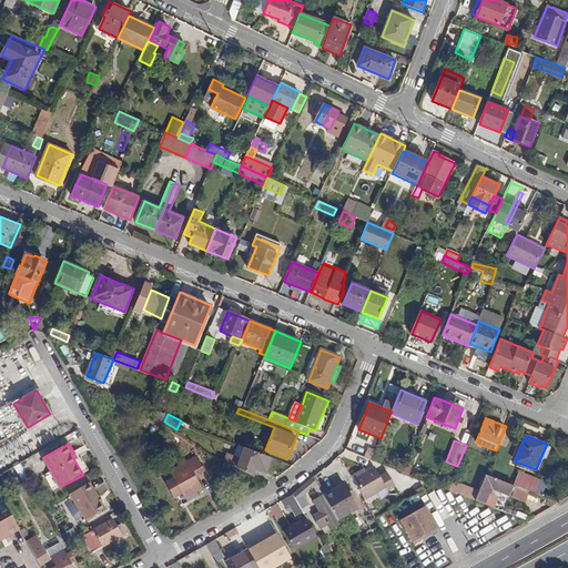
[(272,458),(239,445),(234,456),(227,454),(224,460),(254,476),(256,469),(266,474),(272,458)]
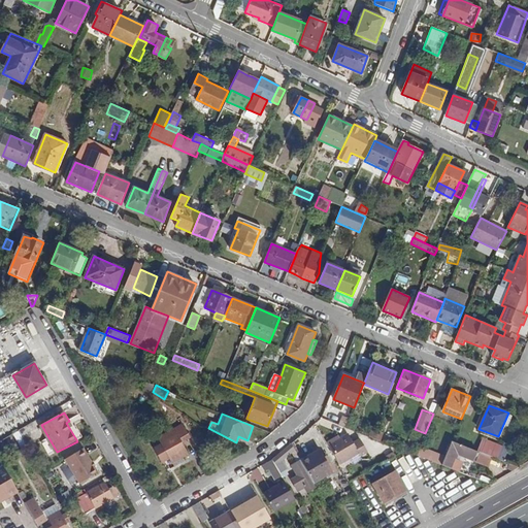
[(190,437),(183,425),(159,438),(172,463),(180,459),(188,455),(182,442),(190,437)]
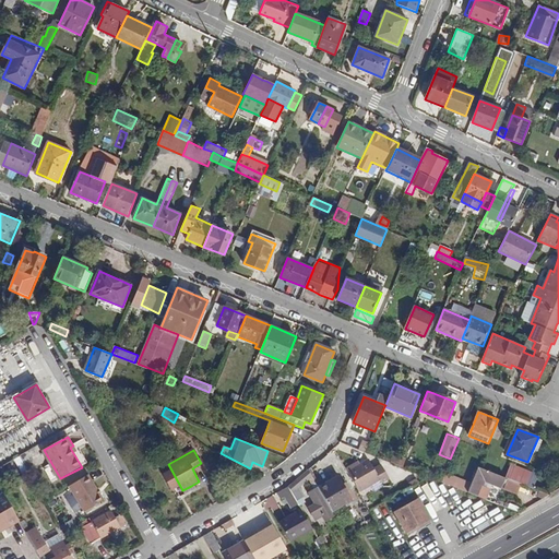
[(391,463),(397,465),(401,455),(395,453),(391,463)]
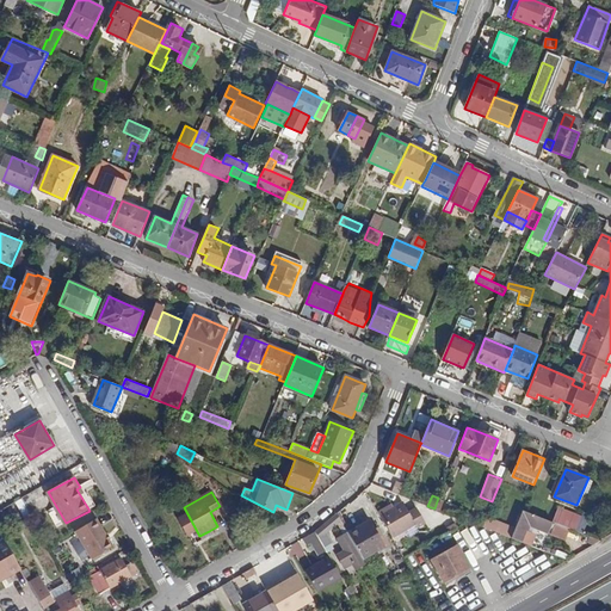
[(445,500),(438,498),(434,508),(440,511),(445,500)]
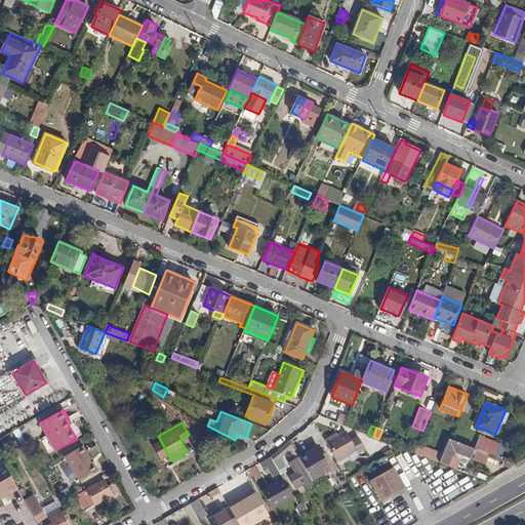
[(352,440),(347,431),(337,437),(326,443),(337,461),(357,450),(359,453),(366,449),(359,437),(352,440)]
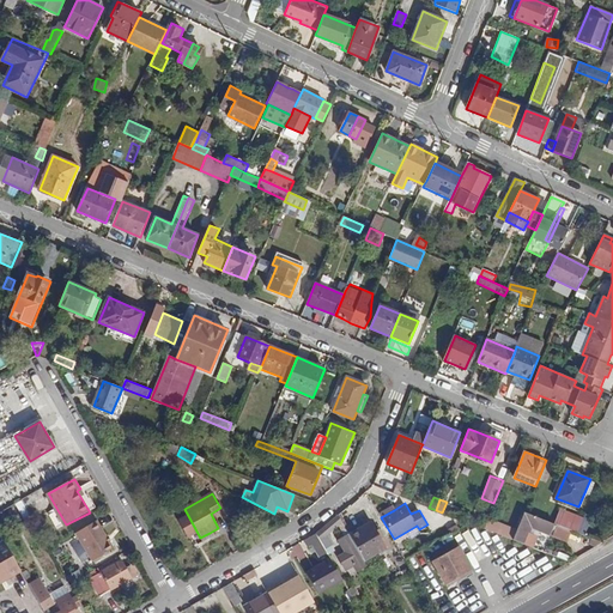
[(392,505),(378,513),(381,517),(394,510),(392,505)]
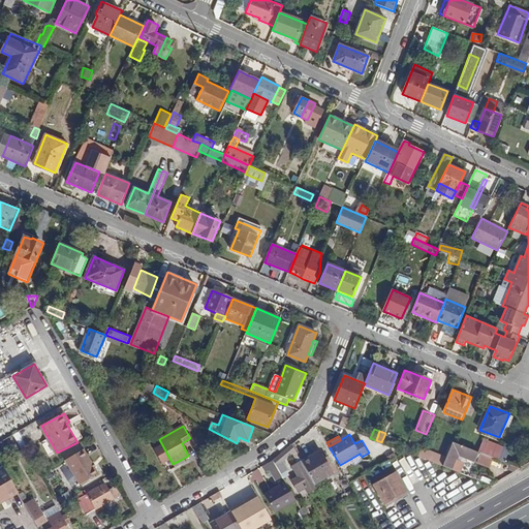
[(478,453),(453,441),(442,466),(454,470),(458,461),(459,457),(474,463),(475,460),(478,453)]
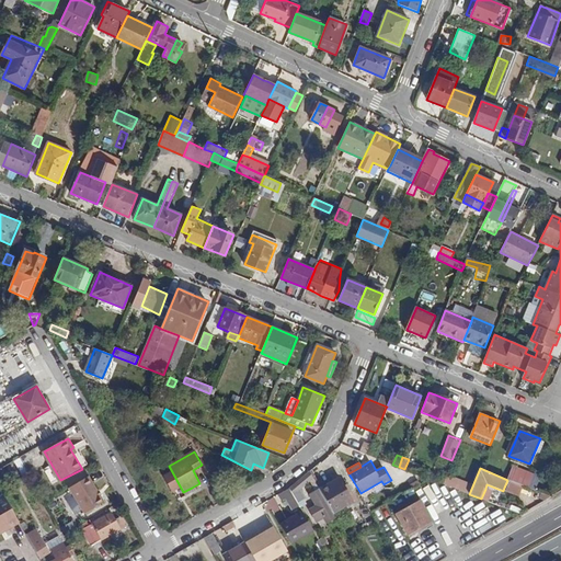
[(310,471),(289,488),(298,503),(305,499),(300,490),(313,478),(310,471)]
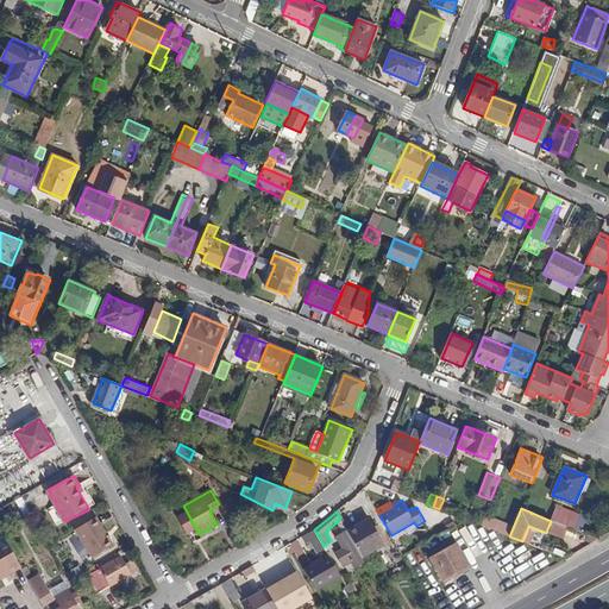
[(94,558),(114,546),(110,538),(107,534),(96,518),(76,529),(94,558)]
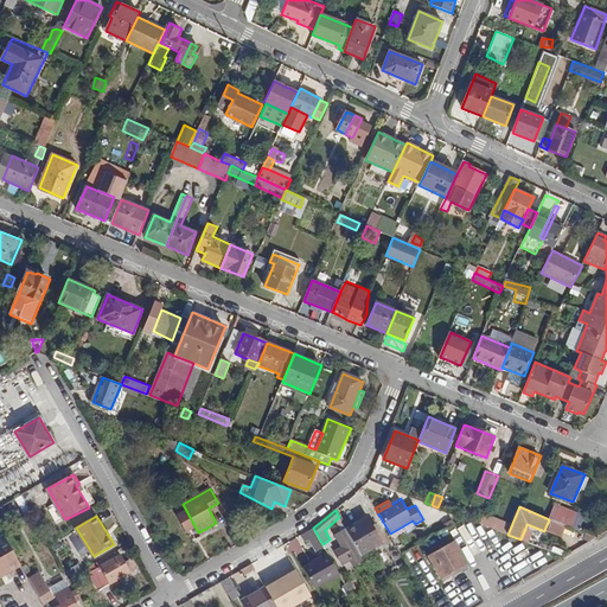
[(346,529),(362,555),(383,543),(366,517),(346,529)]
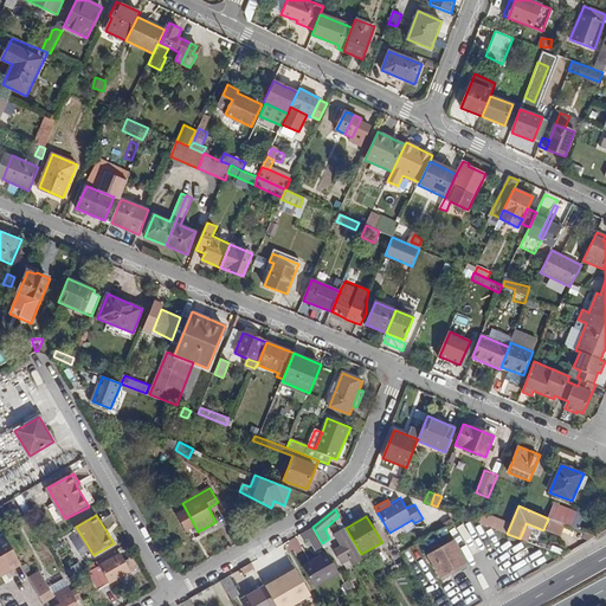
[(545,527),(559,533),(562,523),(548,519),(545,527)]
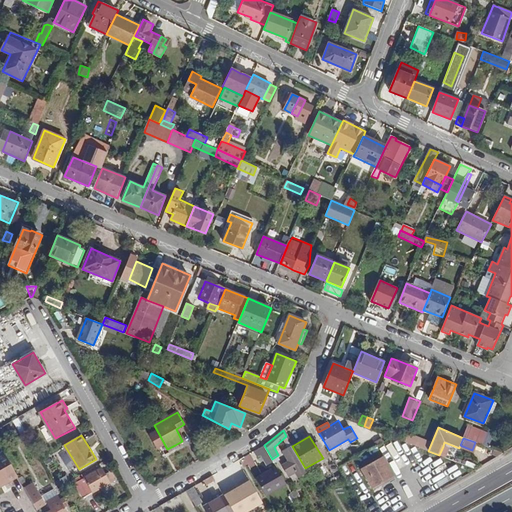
[(169,453),(177,448),(175,445),(167,449),(169,453)]
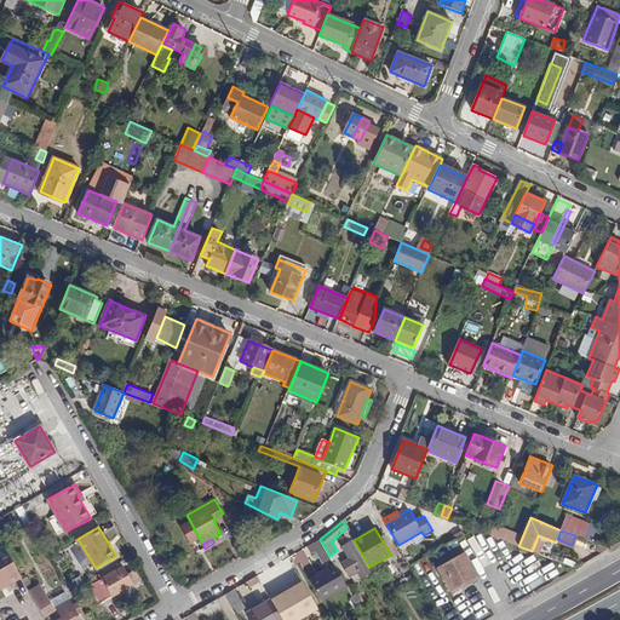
[(332,560),(329,556),(320,539),(311,544),(316,551),(323,564),(332,560)]
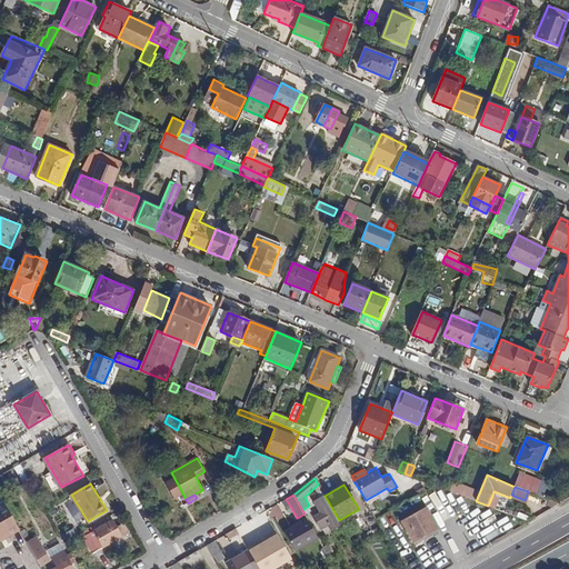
[(339,520),(325,496),(313,501),(320,513),(313,517),(321,530),(328,526),(331,531),(341,526),(339,520)]
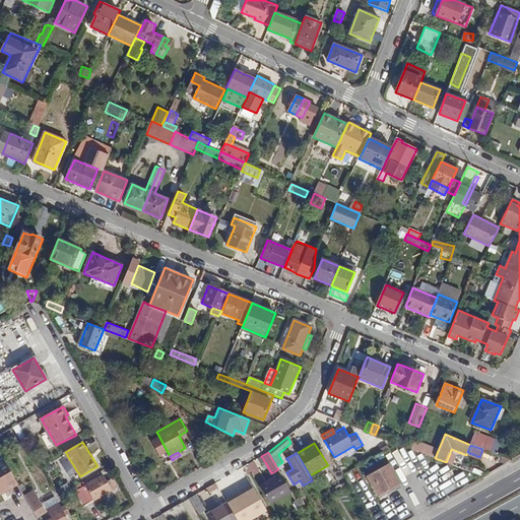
[(452,464),(455,455),(450,453),(446,462),(452,464)]
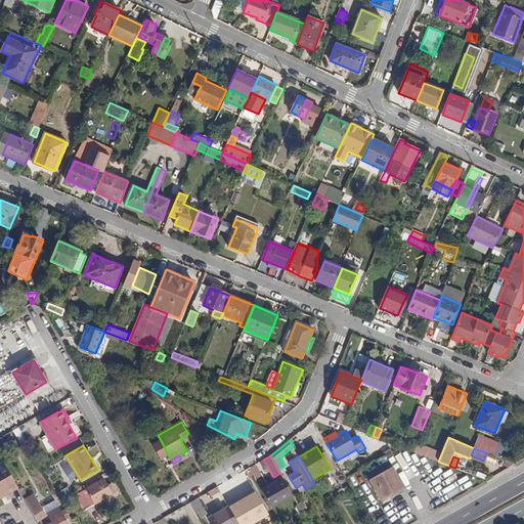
[(0,498),(18,488),(4,463),(0,465),(0,498)]
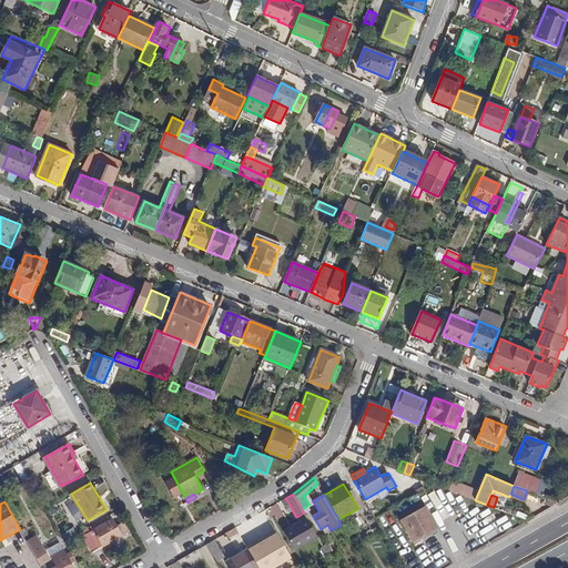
[(523,504),(518,514),(526,517),(530,507),(523,504)]
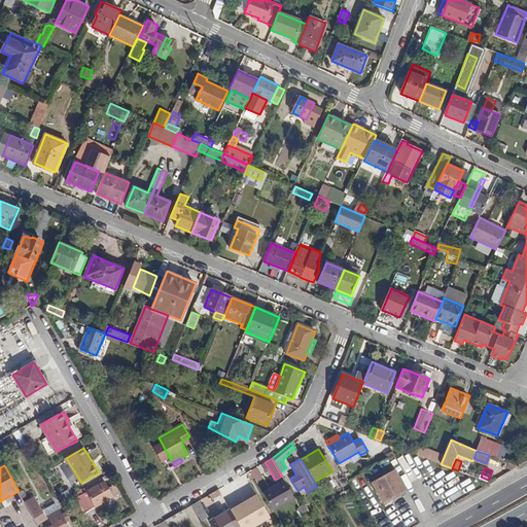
[(408,490),(395,469),(371,483),(383,503),(408,490)]
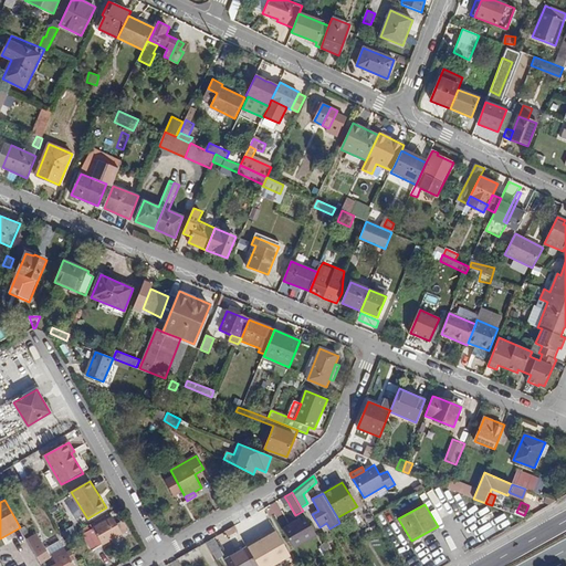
[(316,536),(305,516),(283,530),(294,548),(316,536)]
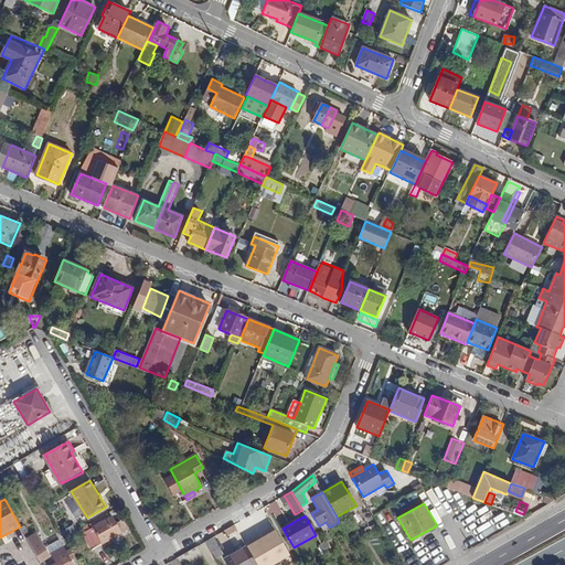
[(95,532),(94,529),(84,534),(85,537),(85,539),(94,554),(131,534),(126,524),(119,528),(115,521),(95,532)]
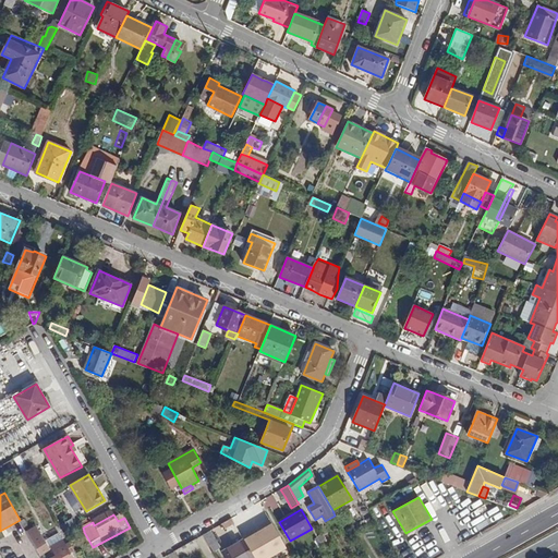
[(80,523),(83,528),(93,522),(89,518),(80,523)]
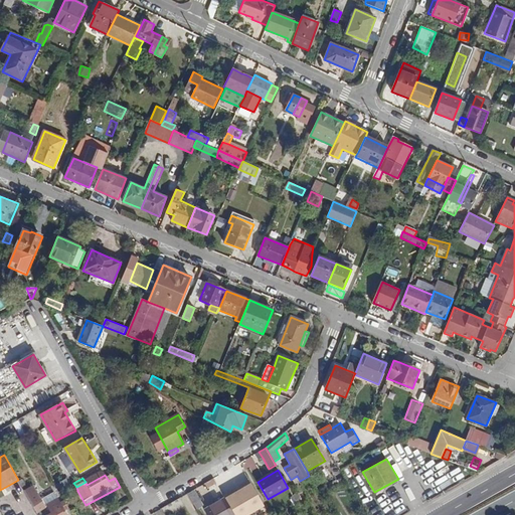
[(217,484),(214,478),(205,483),(208,489),(217,484)]
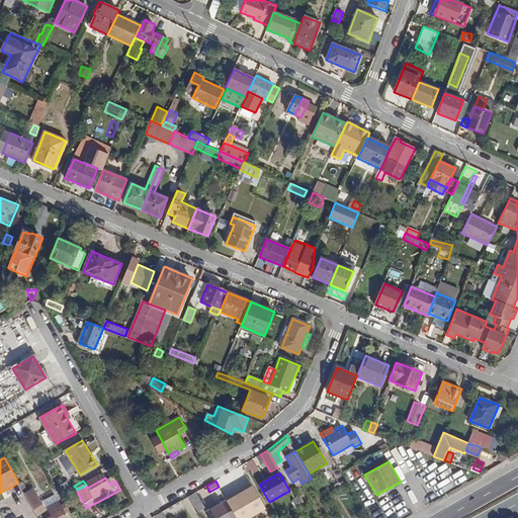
[(223,494),(233,488),(229,481),(219,487),(223,494)]
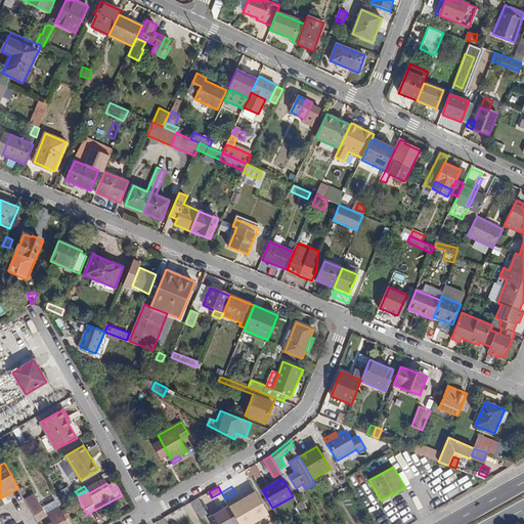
[(235,505),(230,508),(238,523),(239,523),(257,514),(244,491),(231,498),(235,505)]
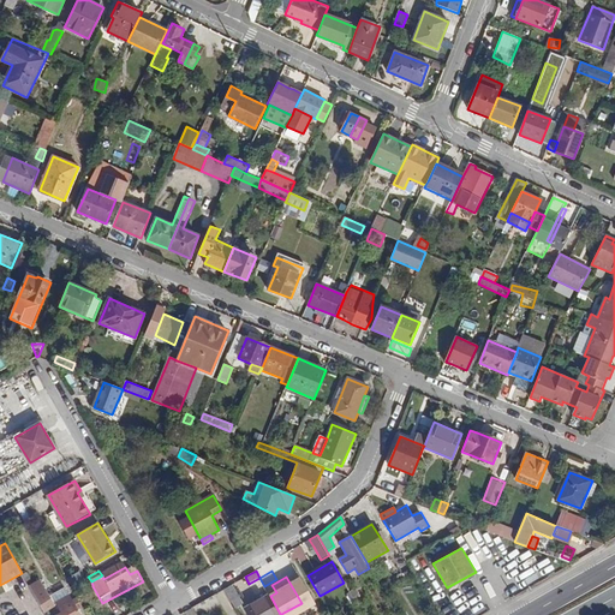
[(51,597),(41,580),(29,586),(43,611),(55,605),(54,604),(51,597)]
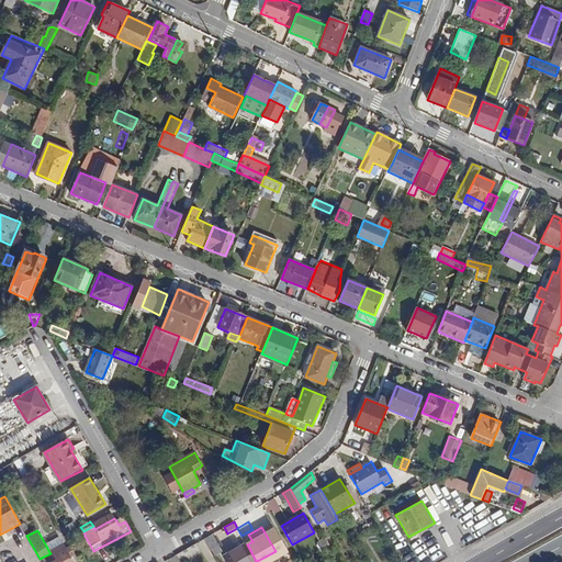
[(223,551),(213,534),(205,538),(215,555),(223,551)]
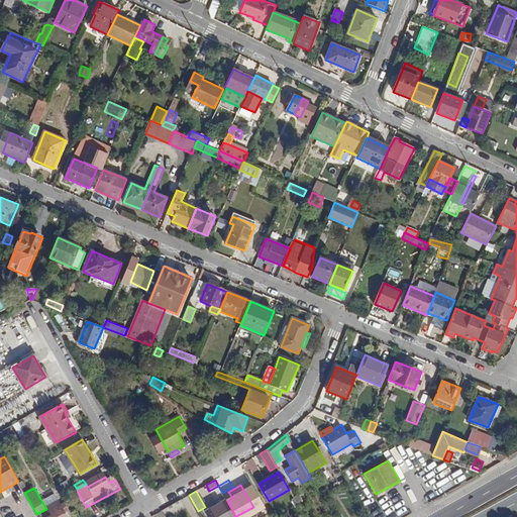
[(59,492),(42,502),(45,508),(47,507),(63,498),(59,492)]
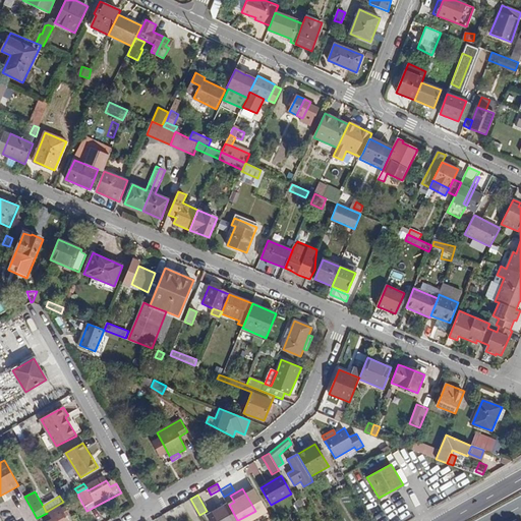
[(69,514),(63,502),(48,511),(52,519),(49,520),(68,520),(66,516),(69,514)]
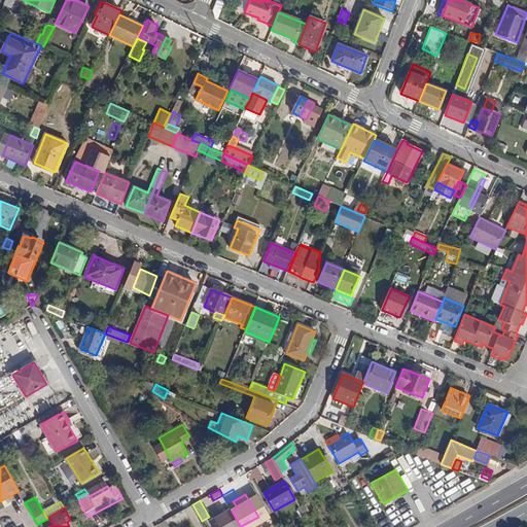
[(166,520),(170,526),(174,525),(188,517),(185,508),(166,520)]
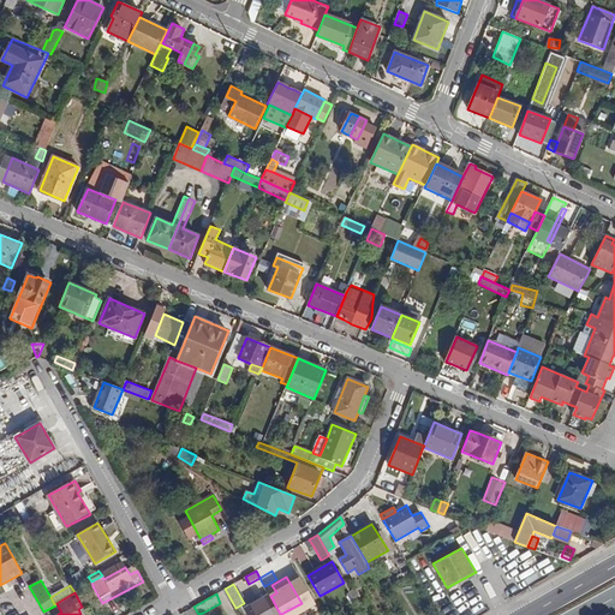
[(280,614),(270,596),(269,595),(245,608),(249,614),(280,614)]
